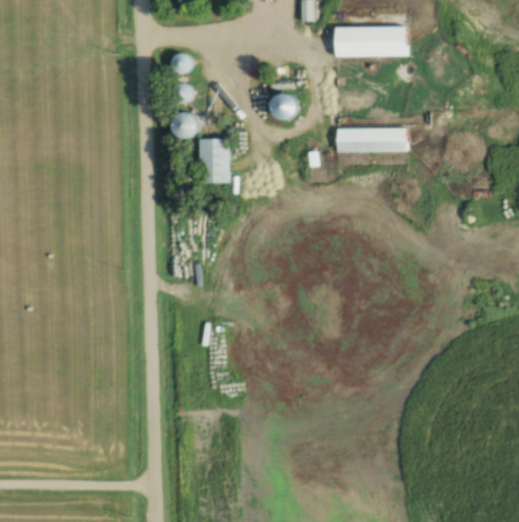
[(301,0),(302,20),(311,20),(310,0),(301,0)]
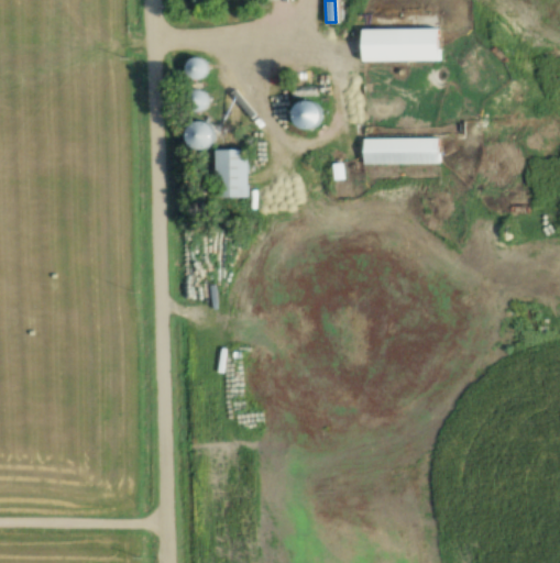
[(363,62),(441,62),(441,28),(363,28),(363,62)]
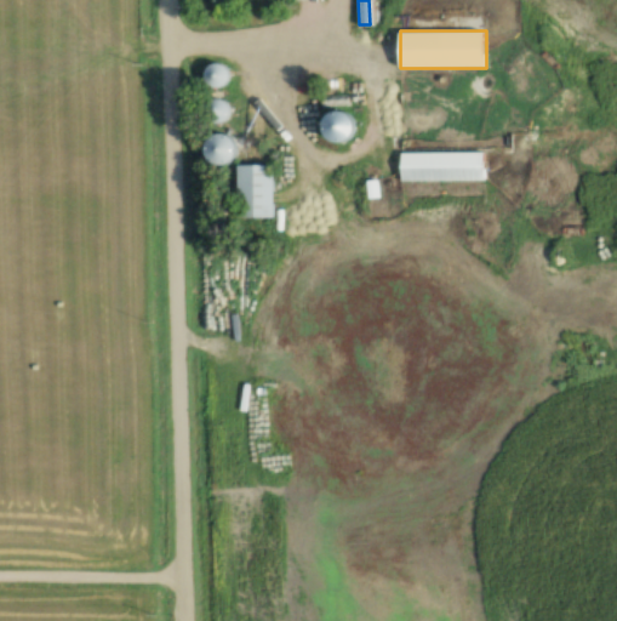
[(223,87),(227,67),(210,63),(206,85),(223,87)]
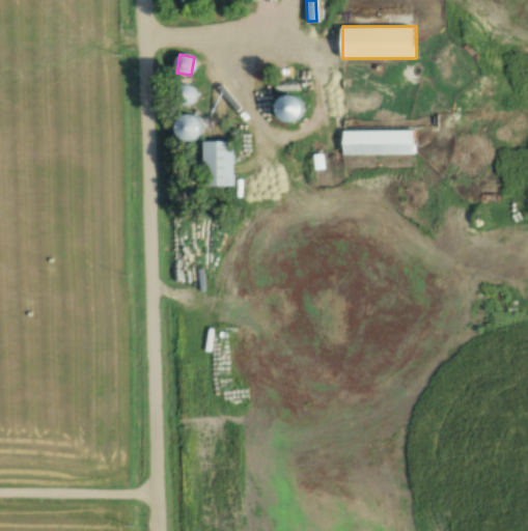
[(206,130),(193,113),(176,127),(190,143),(206,130)]
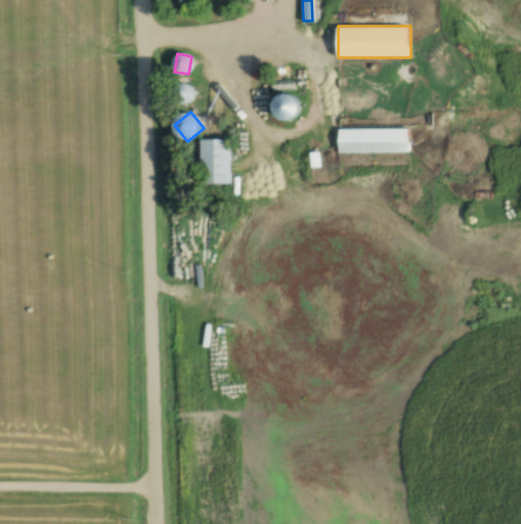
[(338,129),(338,154),(409,154),(409,129),(338,129)]
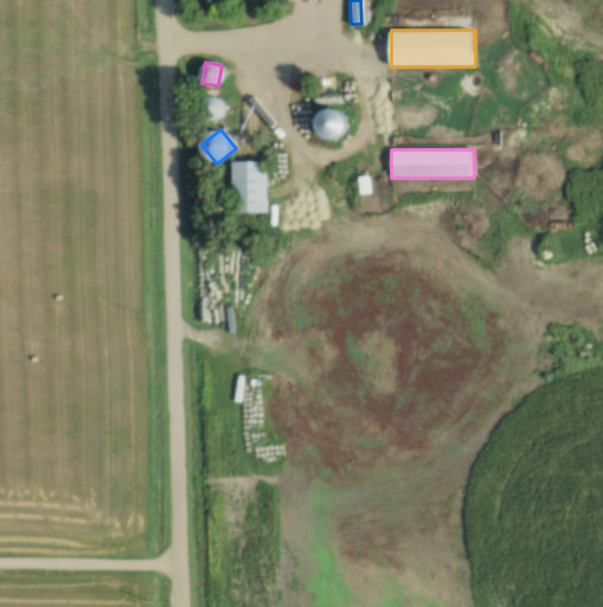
[(267,161),(231,161),(231,212),(267,212),(267,161)]
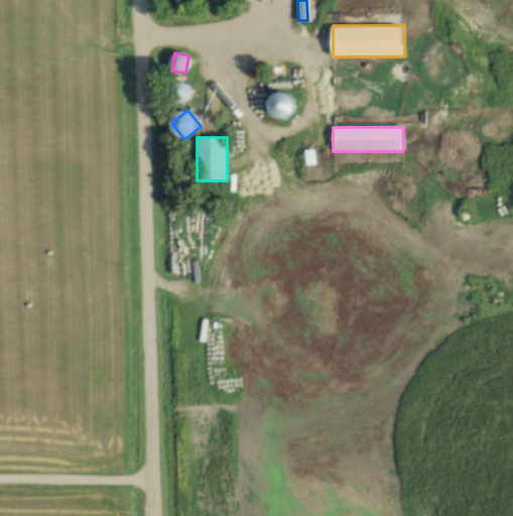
[(469,171),(487,171),(487,151),(469,151),(469,171)]
